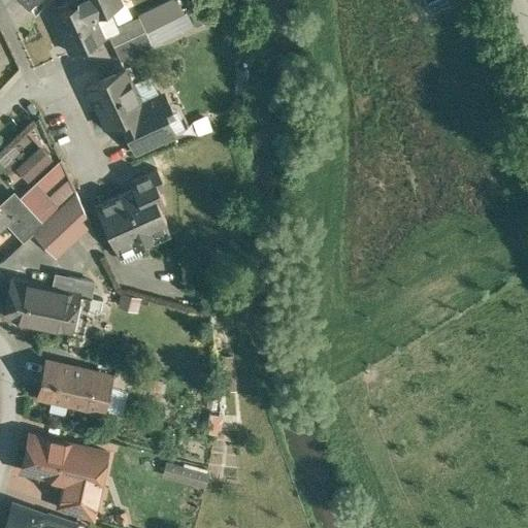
[(69,0),(66,1),(69,6),(53,13),(71,53),(102,38),(92,15),(120,2),(118,0),(69,0)]
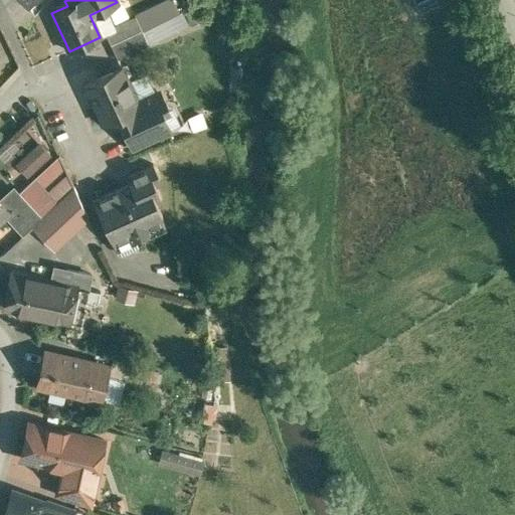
[(135,17),(104,31),(111,45),(141,31),(135,17)]
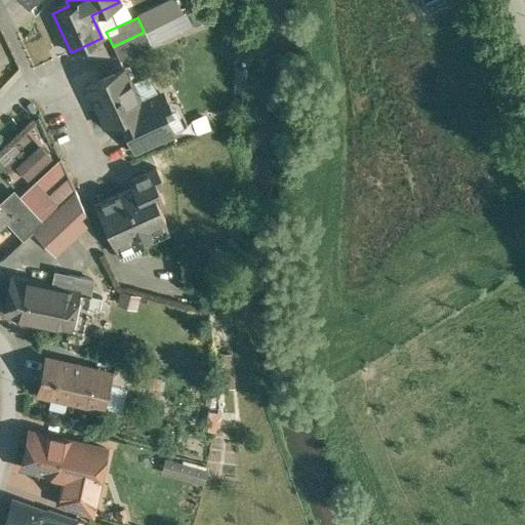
[(144,32),(113,46),(119,61),(151,46),(144,32)]
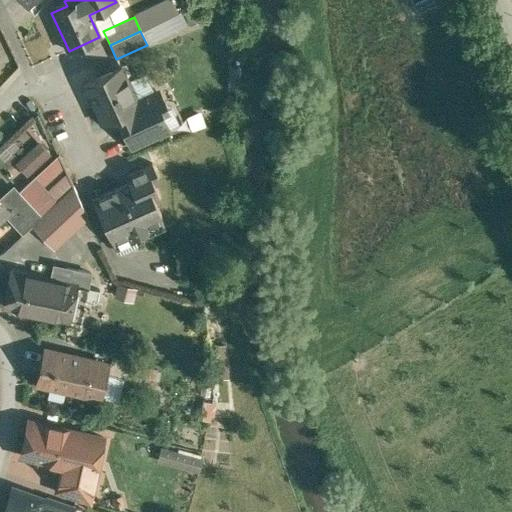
[(120,68),(84,85),(102,124),(118,117),(138,107),(136,102),(120,68)]
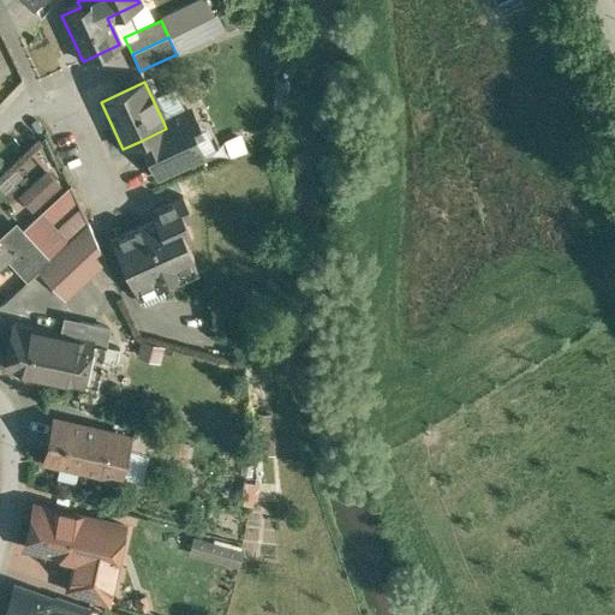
[(190,111),(163,123),(166,129),(142,141),(159,177),(202,156),(192,136),(199,132),(190,111)]
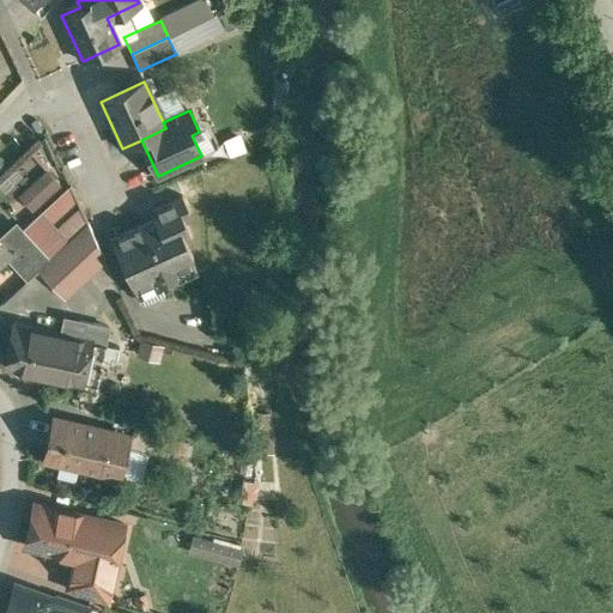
[(155,219),(111,240),(137,295),(138,295),(137,291),(158,281),(159,285),(177,277),(175,273),(194,266),(195,268),(196,268),(193,261),(193,258),(187,244),(192,242),(192,237),(184,222),(190,218),(190,213),(182,196),(151,211),(155,219)]
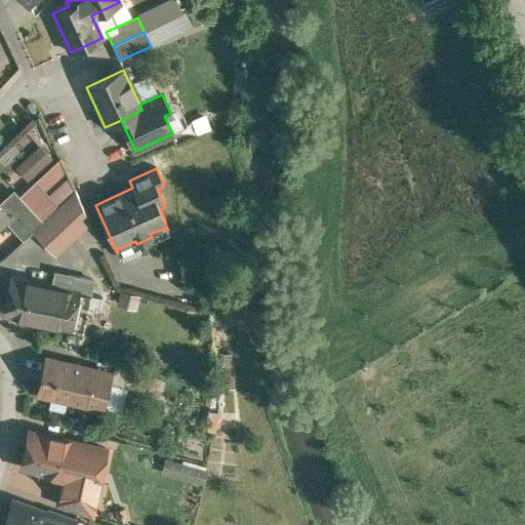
[(43,223),(35,231),(56,255),(71,242),(87,227),(90,225),(75,192),(43,223)]
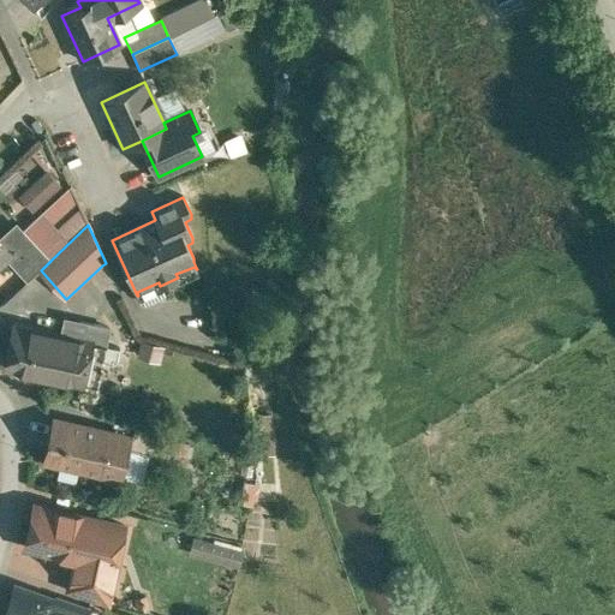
[(51,261),(22,231),(5,246),(12,254),(11,256),(31,278),(41,270),(51,261)]
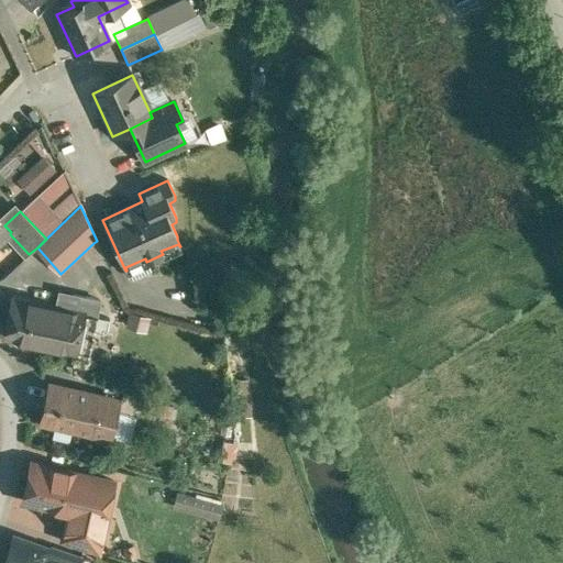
[(0,220),(0,242),(10,234),(11,232),(4,225),(0,220)]
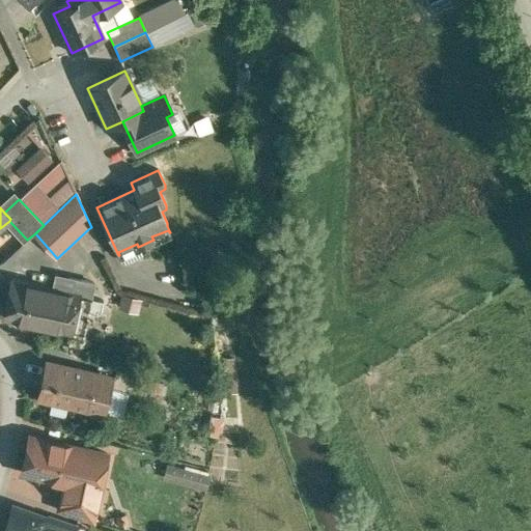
[(88,229),(72,245),(80,254),(96,239),(88,229)]
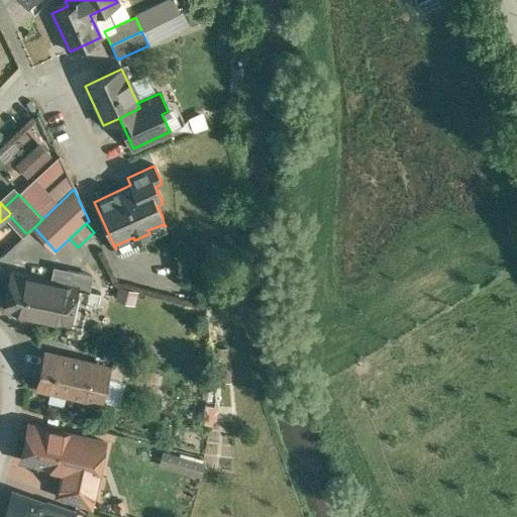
[(76,289),(12,275),(4,310),(68,324),(76,289)]
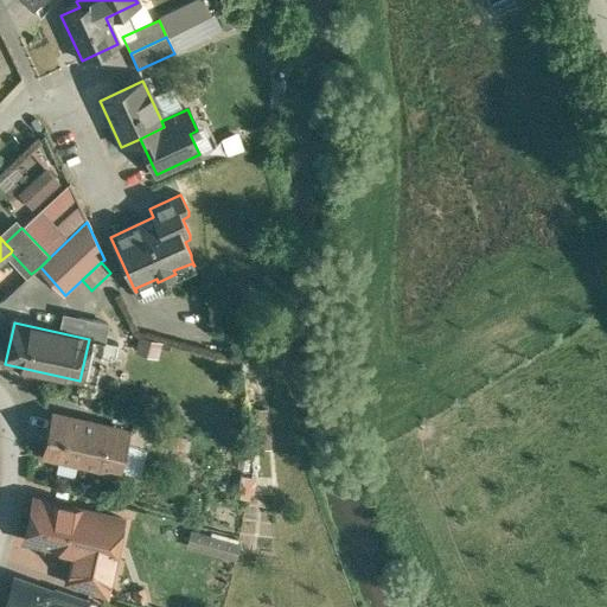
[(108,427),(53,414),(44,455),(117,473),(121,459),(117,458),(122,435),(107,432),(108,427)]
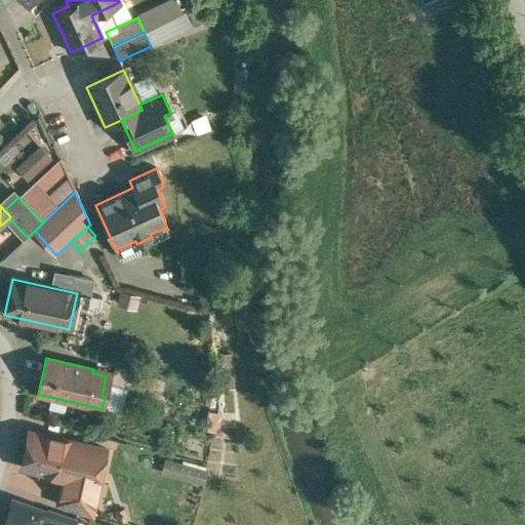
[(151,375),(115,365),(111,384),(147,392),(151,375)]
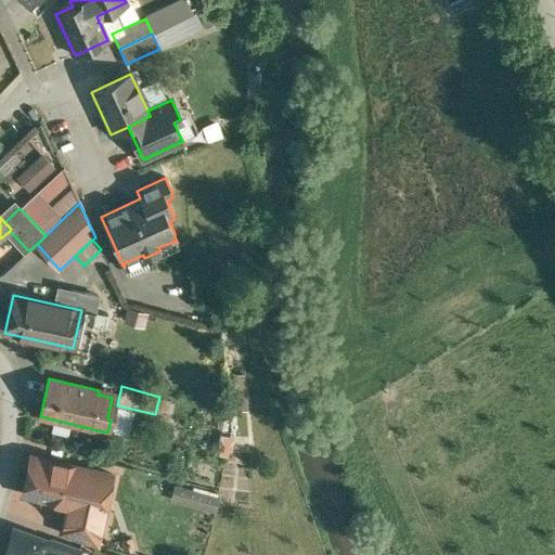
[(112,475),(30,456),(22,494),(68,504),(62,534),(95,545),(112,475)]
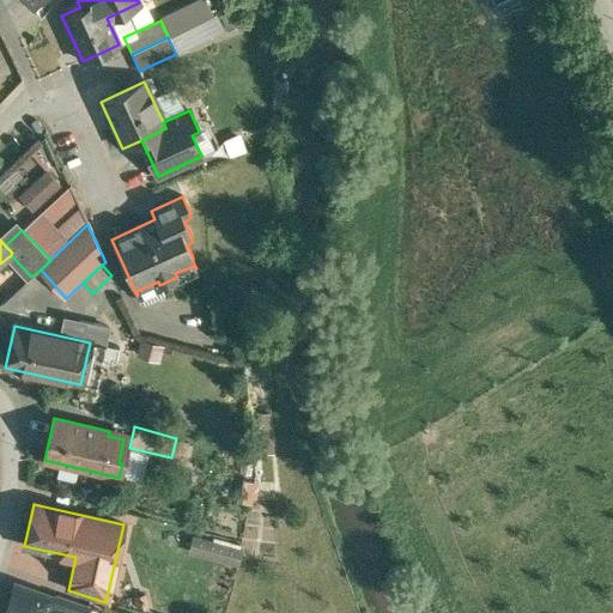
[(240,551),(193,539),(189,552),(237,565),(240,551)]
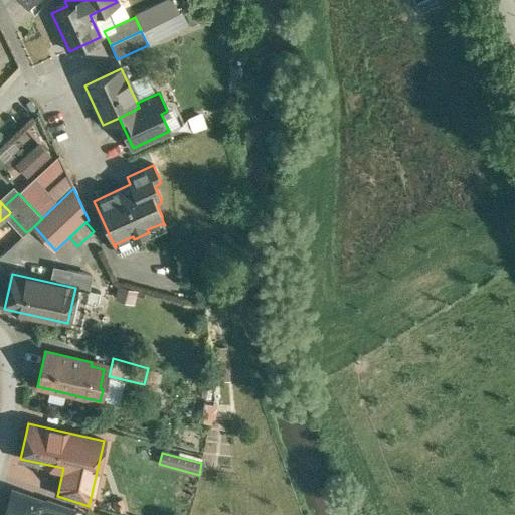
[(46,503),(12,491),(4,514),(63,514),(66,509),(72,511),(73,509),(47,500),(46,503)]
